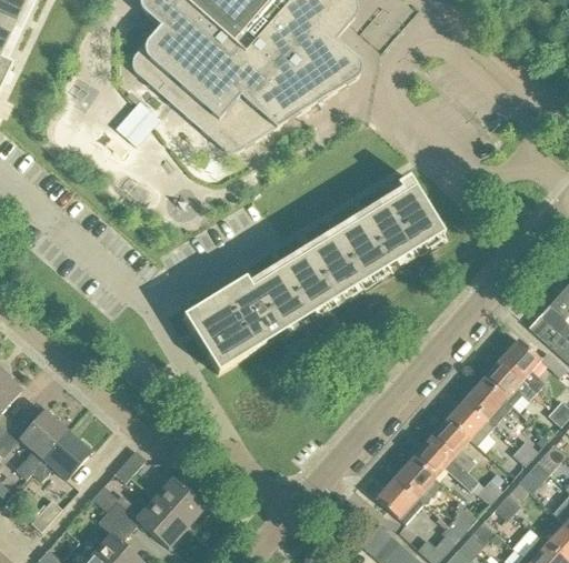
[(0,0),(0,89),(12,66),(0,59),(0,57),(28,0),(0,0)]
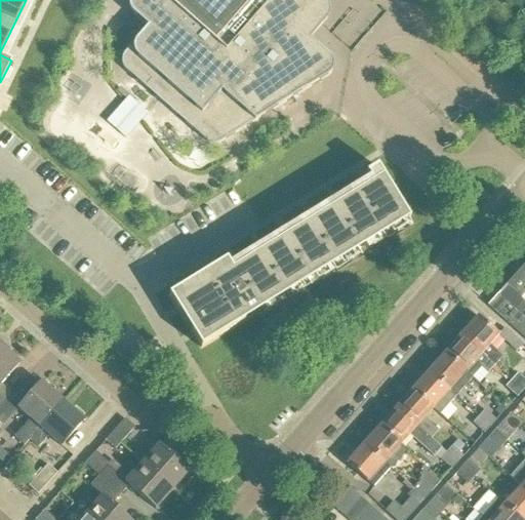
[(125,49),(123,53),(122,57),(122,61),(123,64),(126,67),(207,138),(210,140),(212,141),(215,141),(217,141),(221,138),(327,73),(330,71),(332,67),(333,64),(333,60),(332,56),(329,52),(311,36),(328,15),(329,13),(330,10),(330,7),(329,5),(328,2),(326,0),(129,0),(128,2),(129,5),(130,8),(132,10),(148,24),(125,49)]
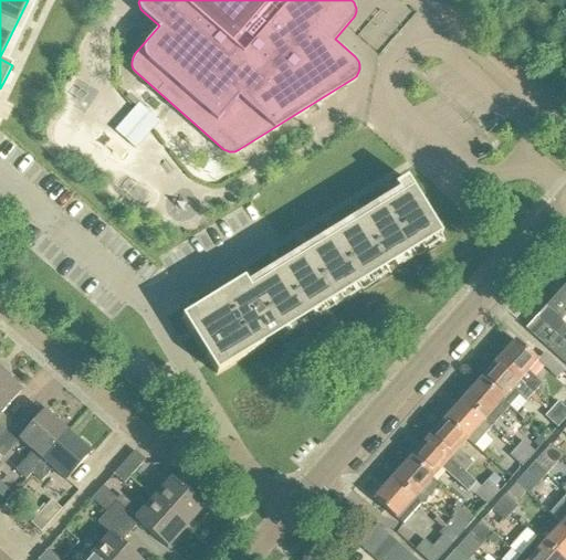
[(158,118),(138,101),(114,128),(135,146),(158,118)]
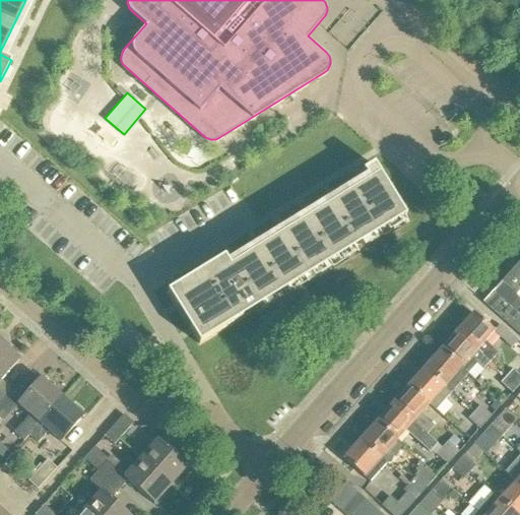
[(240,313),(403,212),(379,172),(356,186),(351,178),(343,183),(348,191),(332,201),(327,193),(318,198),(323,206),(307,216),(302,208),(294,213),(299,221),(282,232),(277,223),(268,229),(273,237),(257,247),(252,239),(244,244),(249,252),(233,262),(228,254),(224,256),(223,254),(217,258),(224,268),(215,273),(209,263),(167,290),(199,341),(242,315),(240,313)]
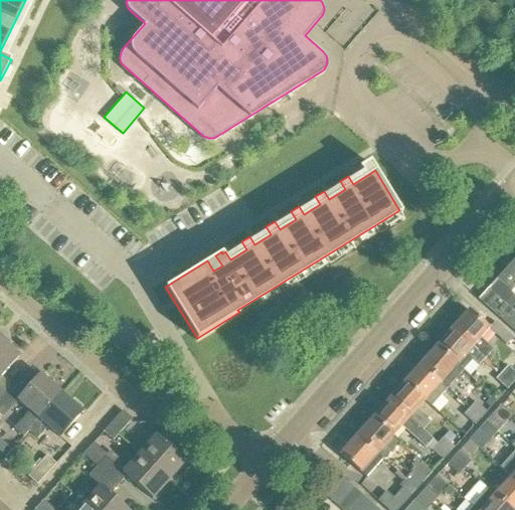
[(514,255),(497,276),(498,276),(510,288),(514,282),(514,255)]
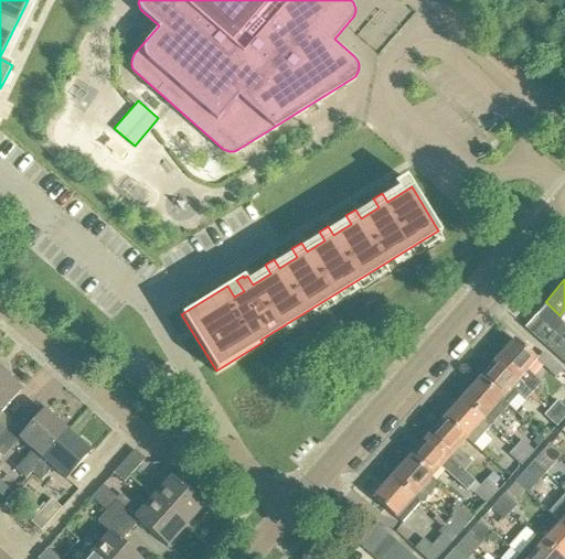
[(564,339),(560,335),(564,329),(564,319),(560,315),(546,302),(536,313),(525,325),(547,346),(554,352),(564,340),(564,339)]
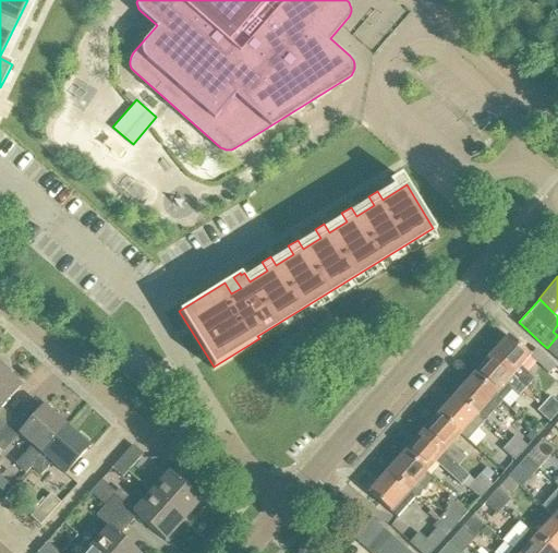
[(508,334),(489,353),(525,385),(534,376),(520,363),(529,353),(508,334)]
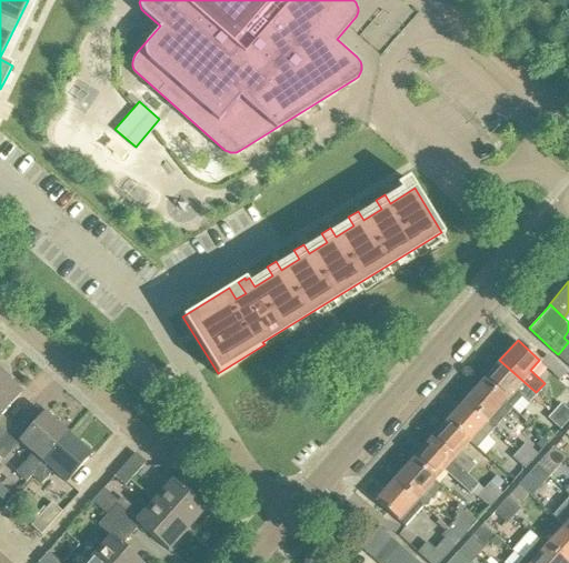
[(568,342),(558,354),(566,361),(568,357),(568,342)]
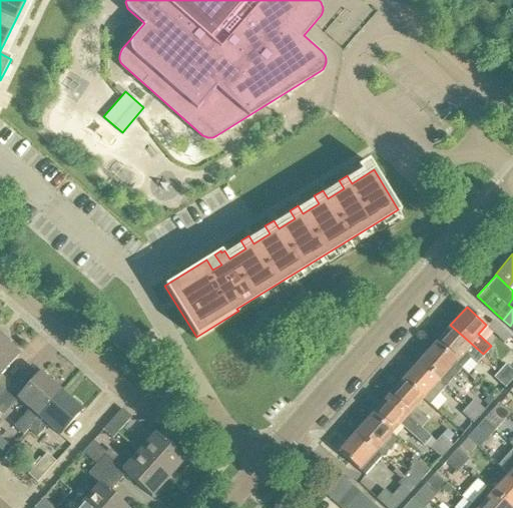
[(450,325),(434,342),(461,366),(470,357),(476,362),(483,354),(450,325)]
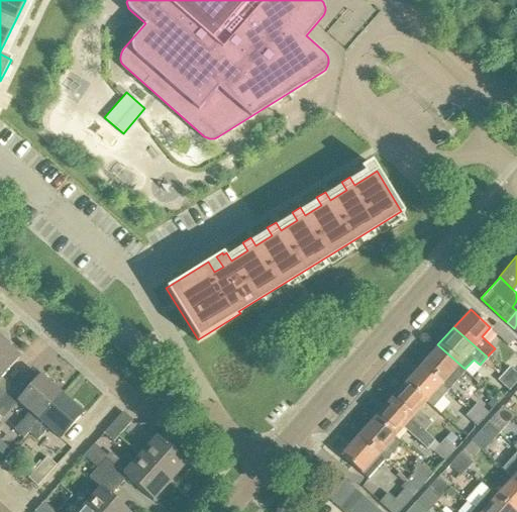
[(513,335),(507,330),(501,336),(508,342),(513,335)]
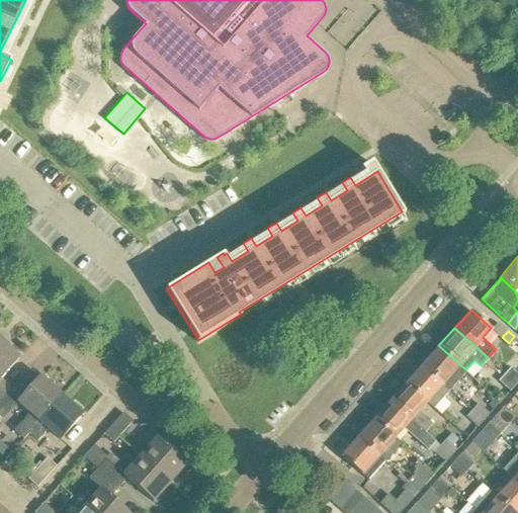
[(0,376),(19,355),(0,338),(0,376)]
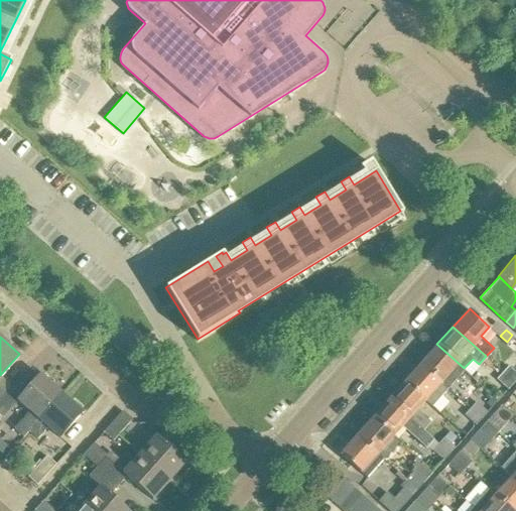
[(436,344),(421,362),(447,386),(464,368),(436,344)]
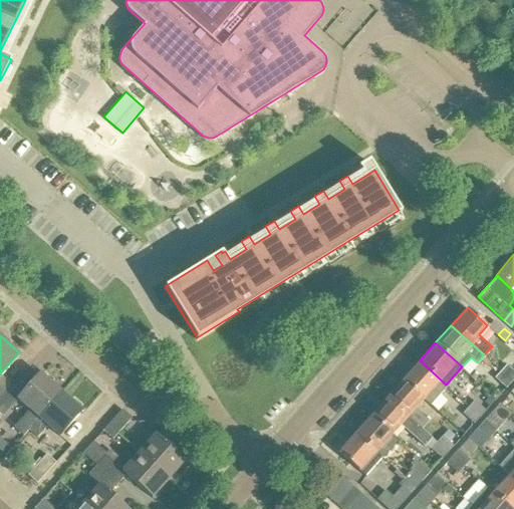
[(404,378),(424,397),(430,403),(446,385),(420,360),(404,378)]
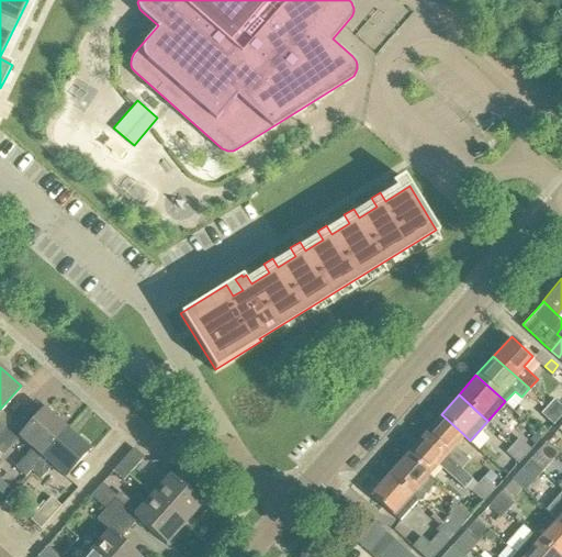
[(561,404),(553,397),(548,403),(560,414),(561,411),(561,404)]
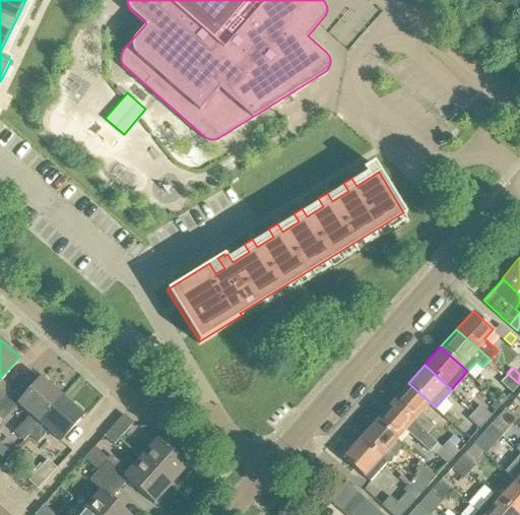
[(518,383),(507,373),(501,380),(512,390),(518,383)]
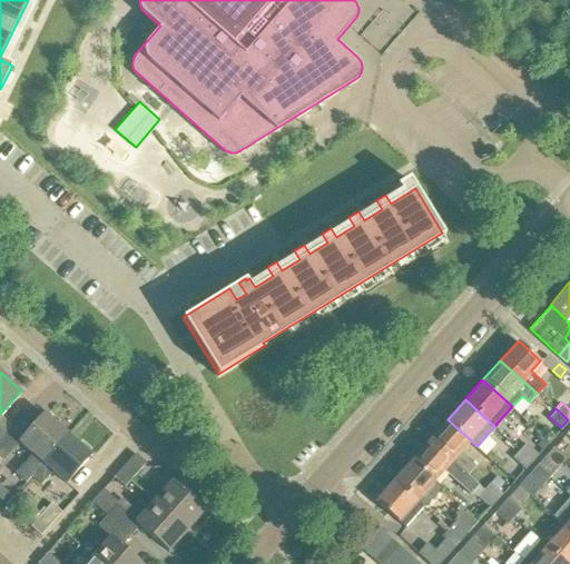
[(26,481),(32,474),(31,473),(68,432),(45,412),(19,439),(32,452),(16,471),(26,481)]
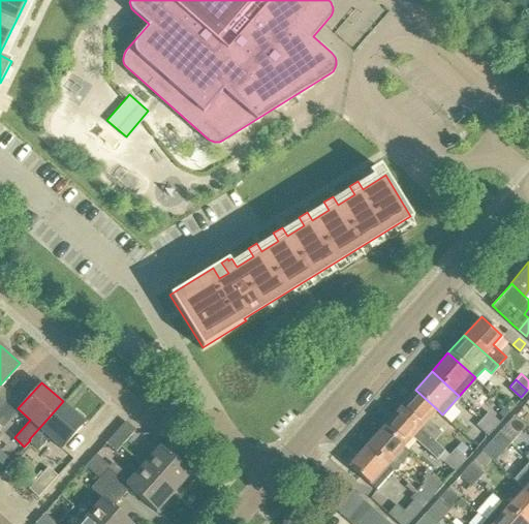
[(415,390),(399,408),(434,439),(434,438),(441,430),(428,418),(436,408),(415,390)]
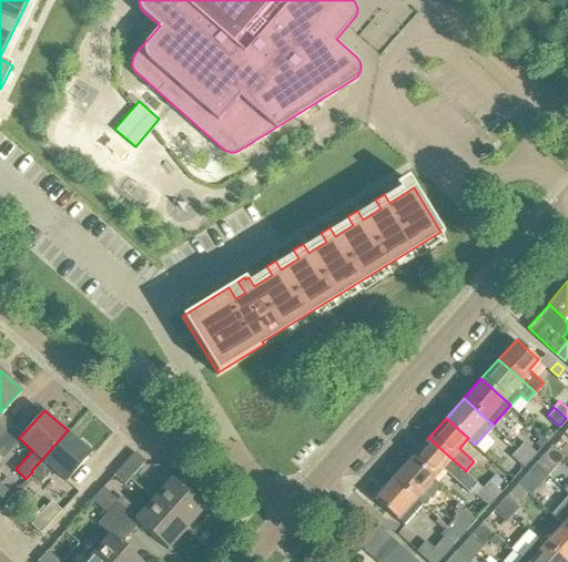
[(31,471),(32,472),(41,480),(52,468),(66,479),(91,450),(68,430),(31,471)]
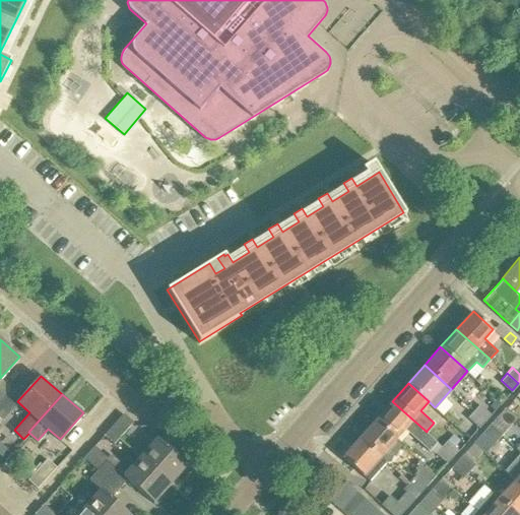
[(392,401),(376,419),(396,437),(405,427),(430,449),(437,441),(437,440),(427,431),(427,432),(392,401)]
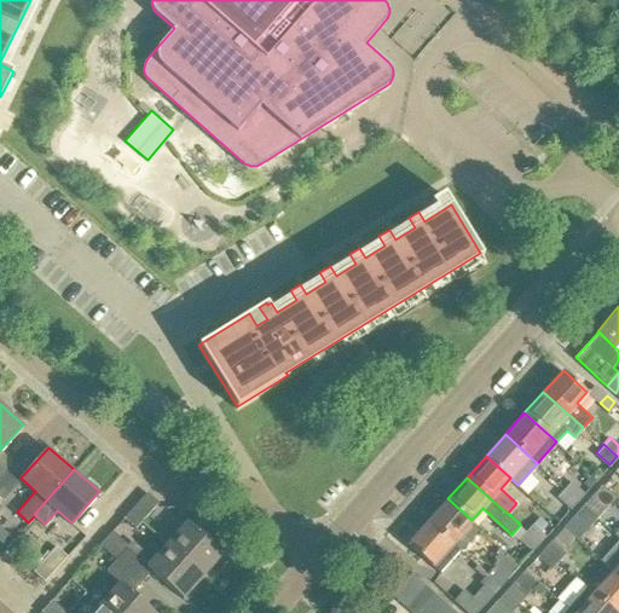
[(584,491),(571,479),(565,486),(578,498),(584,491)]
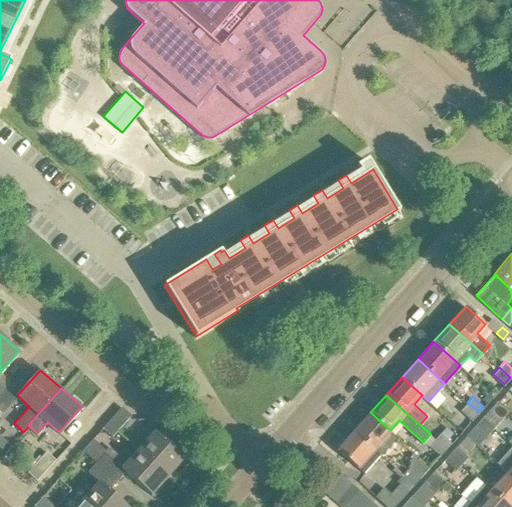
[(478,412),(467,402),(461,409),(472,419),(478,412)]
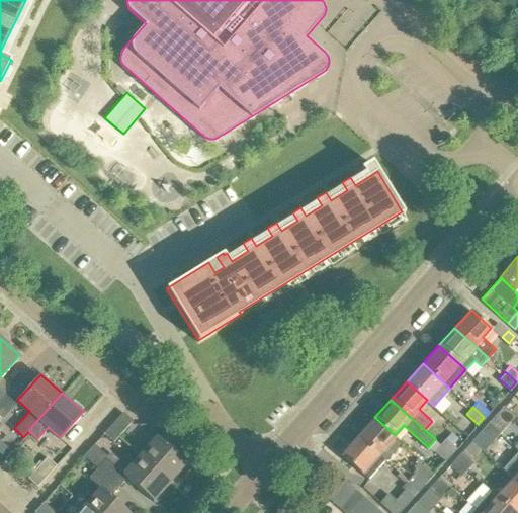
[(104,431),(113,440),(133,419),(123,410),(104,431)]
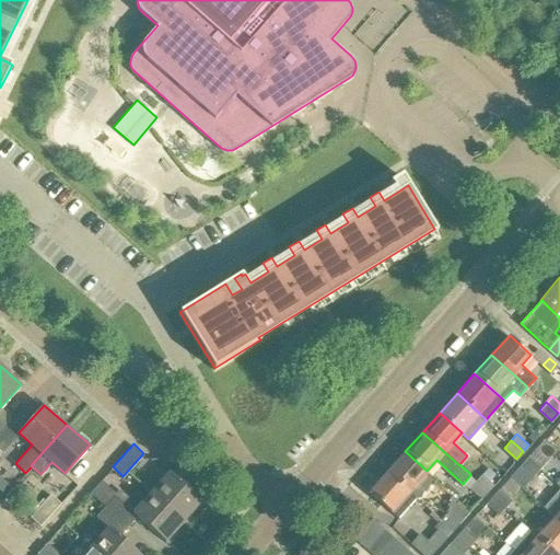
[(534,449),(527,455),(539,466),(546,460),(534,449)]
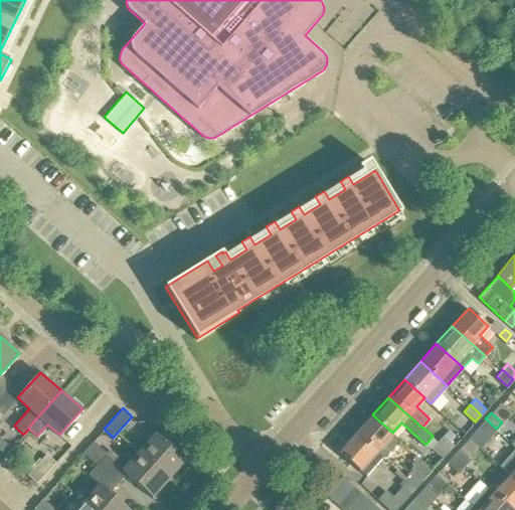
[(372,414),(356,433),(376,451),(392,433),(372,414)]
